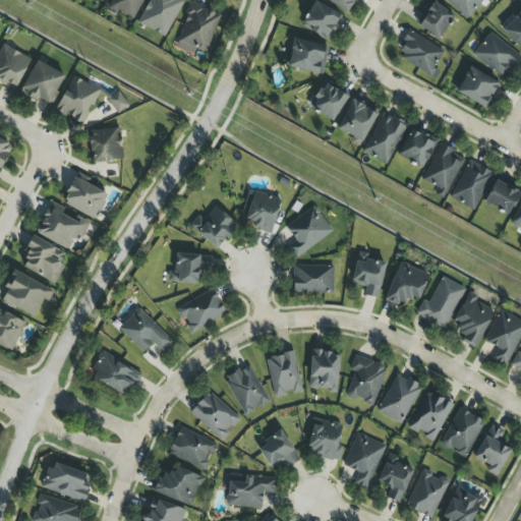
[(142,0),(111,0),(107,9),(116,13),(117,11),(134,19),(142,0)]
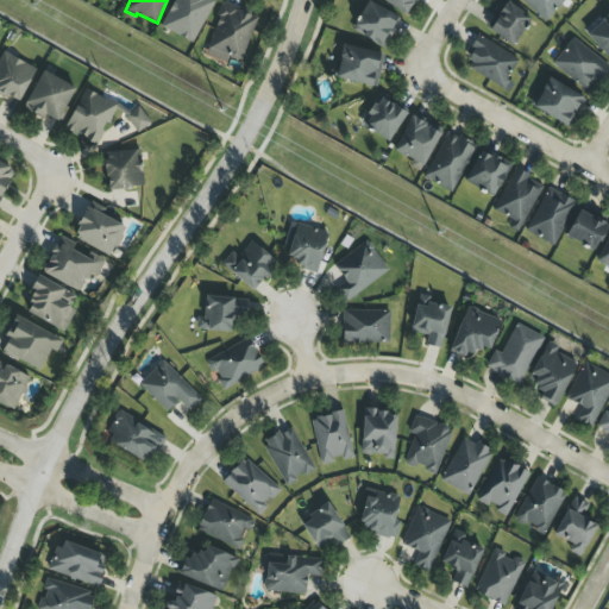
[(174,0),(162,29),(194,43),(213,0),(174,0)]
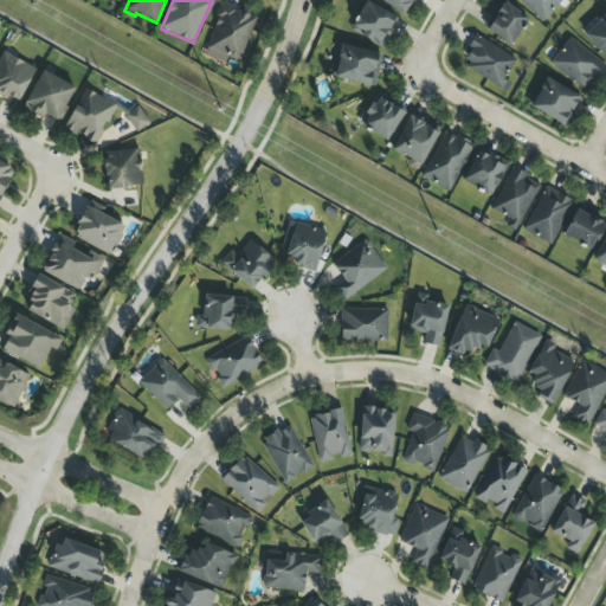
[(378,0),(406,14),(413,0),(378,0)]
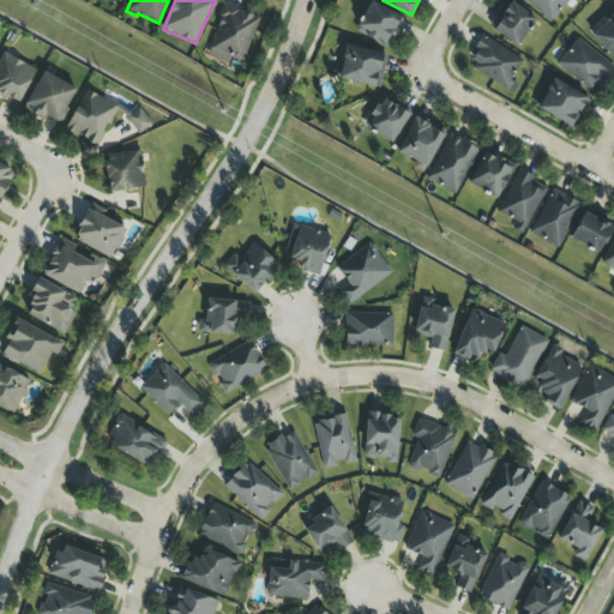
[(516,47),(535,20),(506,0),(488,26),(516,47)]
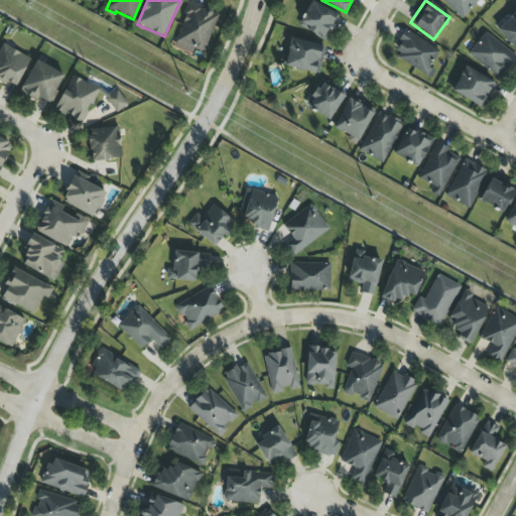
[(479,0),(441,0),(462,18),(479,0)]
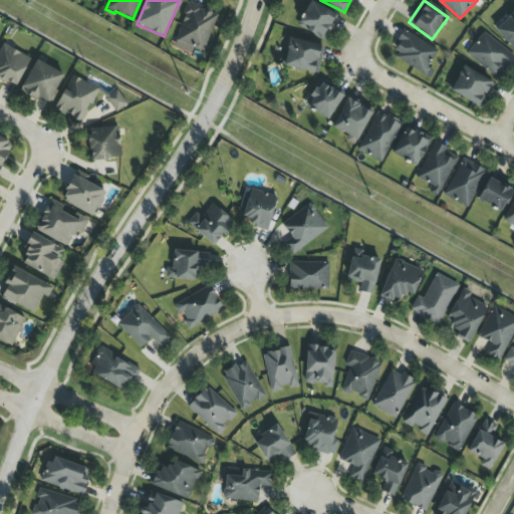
[(337,15),(310,1),(297,26),(324,40),(337,15)]
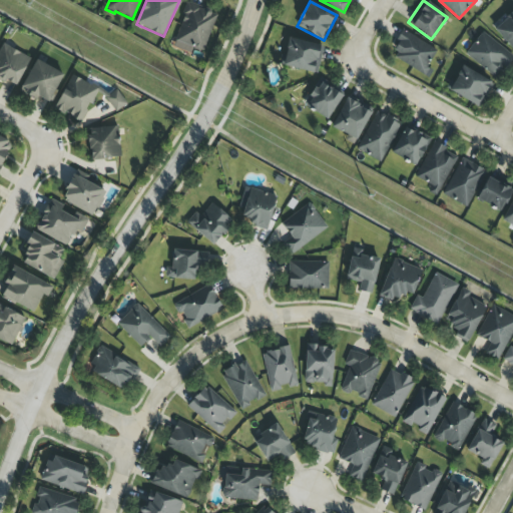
[(174,41),(204,51),(216,12),(186,3),(174,41)]
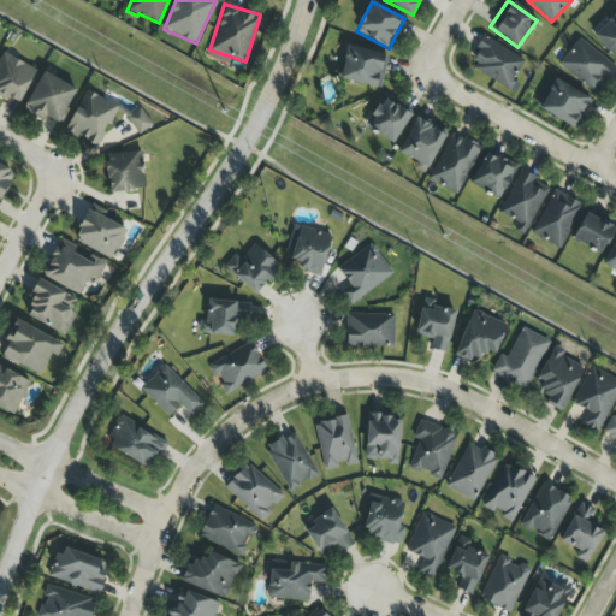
[(615,12),(592,36),(615,60),(615,12)]
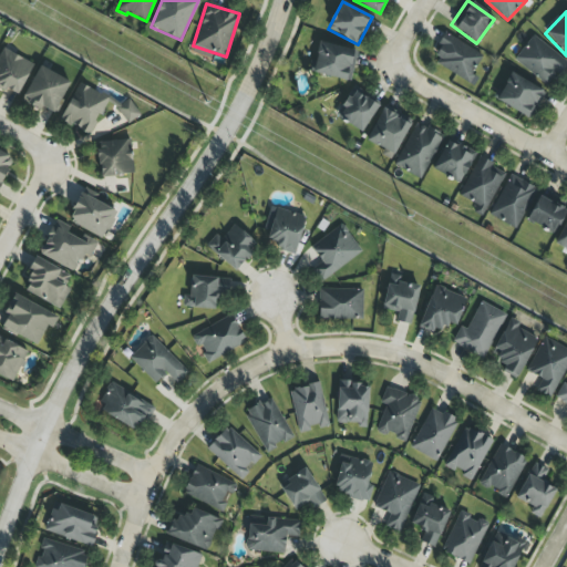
[(474,85),(478,78),(472,74),(482,57),(445,34),(431,60),(474,85)]
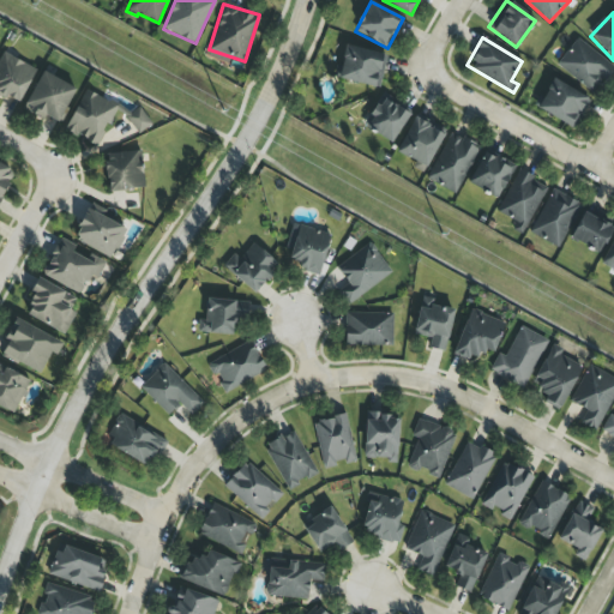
[(594,94),(613,67),(577,38),(557,64),(594,94)]
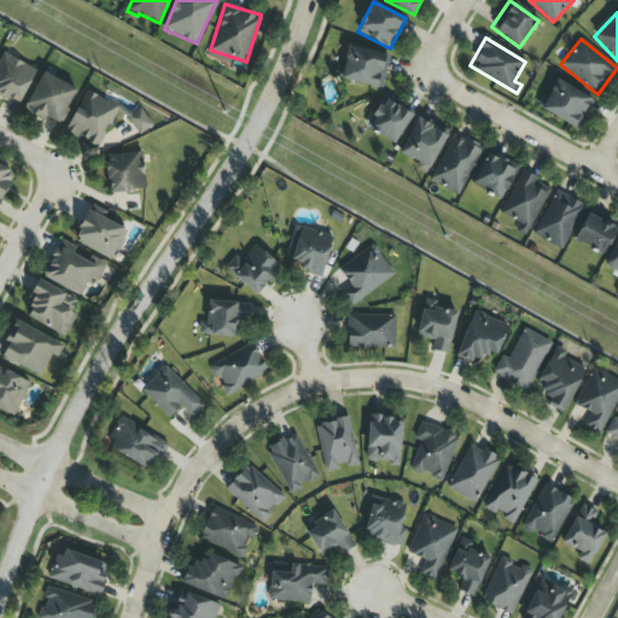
[(338,80),(383,89),(389,56),(345,46),(338,80)]
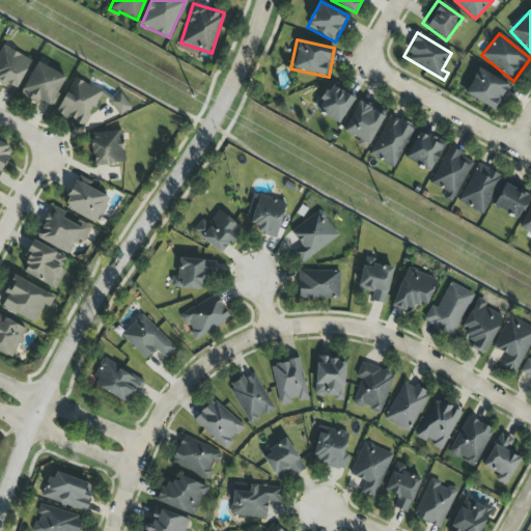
[(31,60),(3,45),(0,50),(0,82),(15,91),(31,60)]
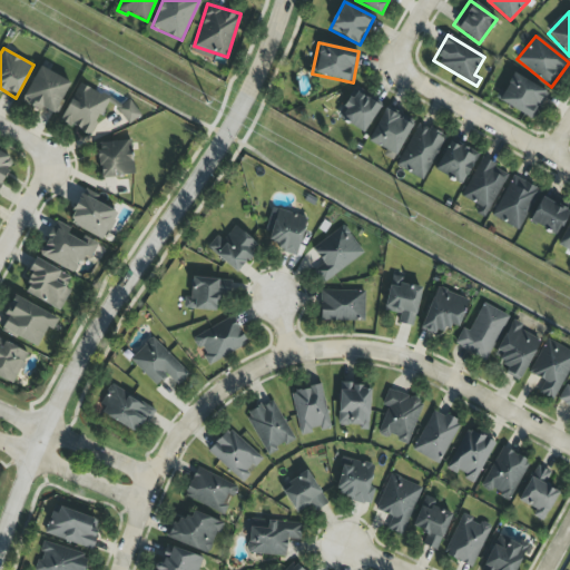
[(55,116),(69,80),(37,67),(22,102),(55,116)]
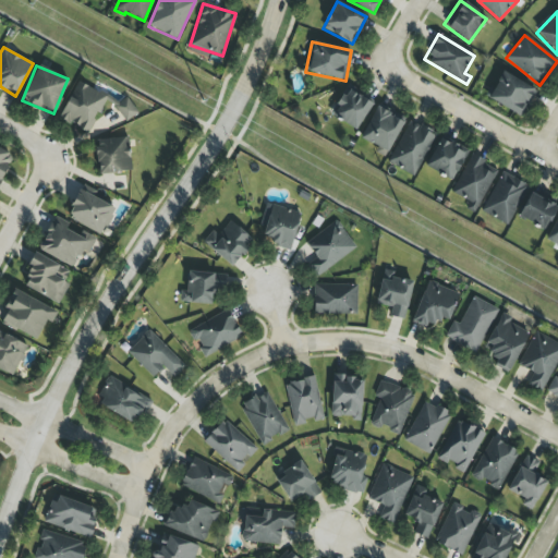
[(522,118),(536,91),(500,71),(486,97),(522,118)]
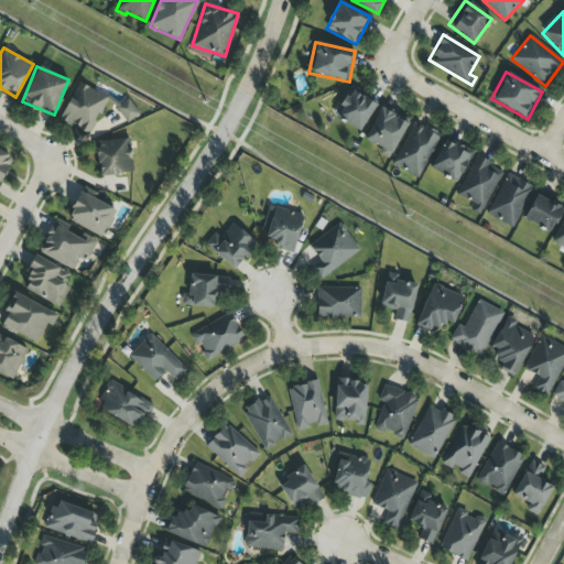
[(60,120),(89,134),(107,96),(77,83),(60,120)]
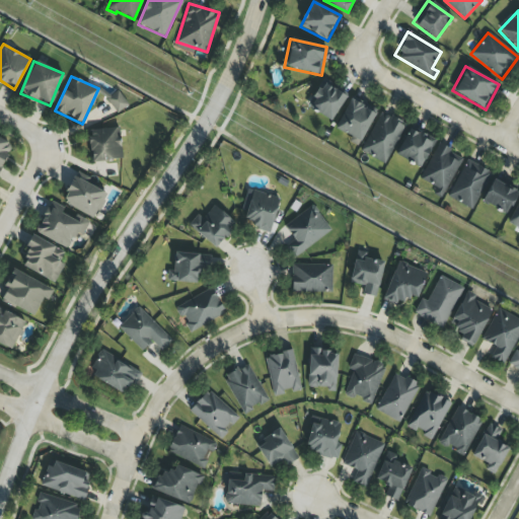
[(331,121),(347,94),(321,80),(306,106),(331,121)]
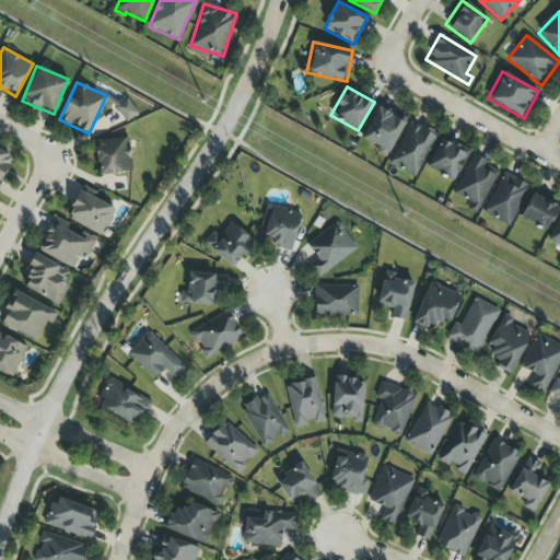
[(125,123),(138,114),(128,98),(115,106),(125,123)]
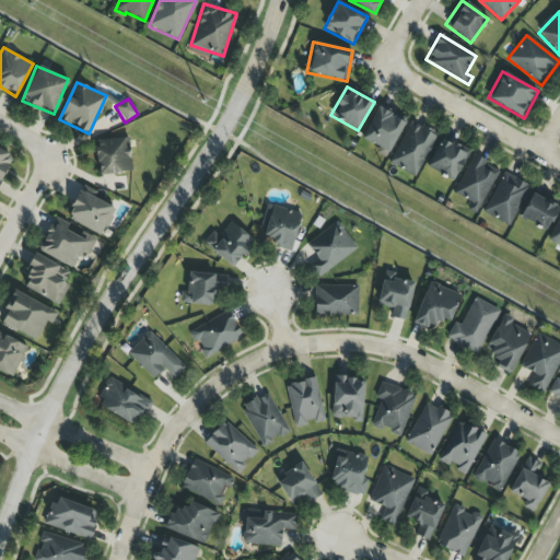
[(361,139),(388,153),(407,119),(378,104),(361,139)]
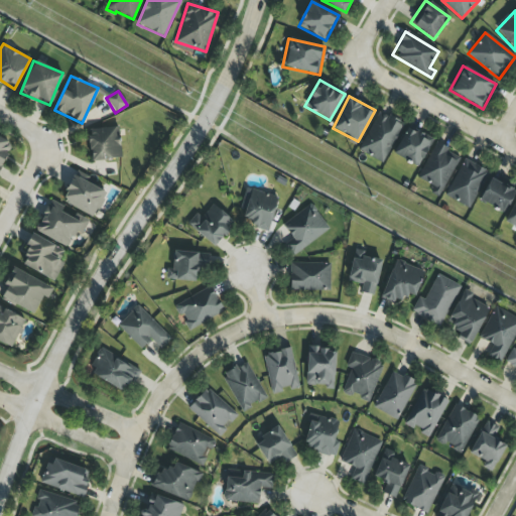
[(402,123),(377,112),(359,152),(384,163),(402,123)]
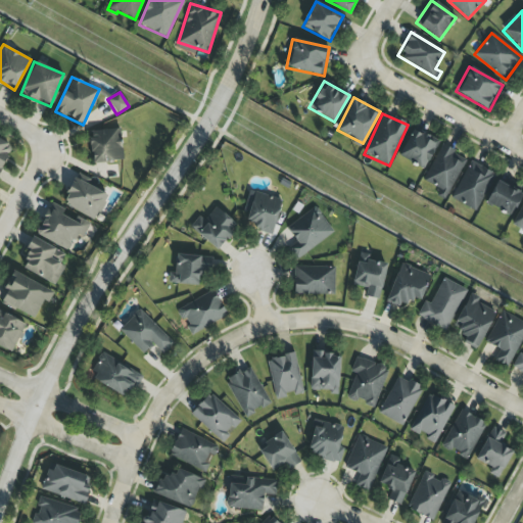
[(123,161),(121,129),(90,131),(91,163),(123,161)]
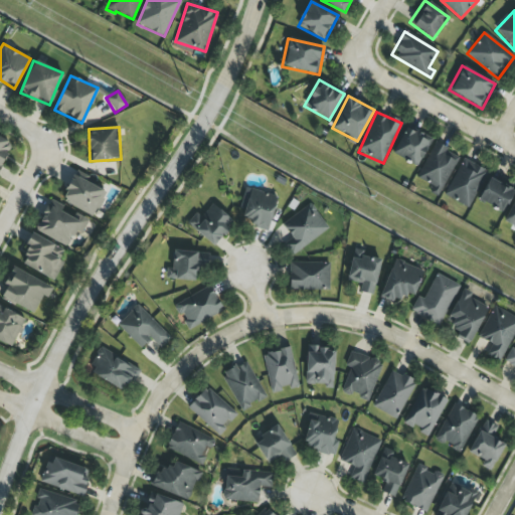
[(392,155),(418,167),(431,138),(404,127),(392,155)]
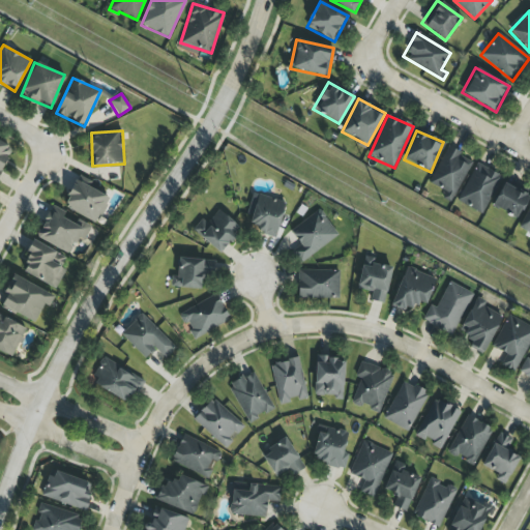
[(0,140),(0,176),(11,145),(0,140)]
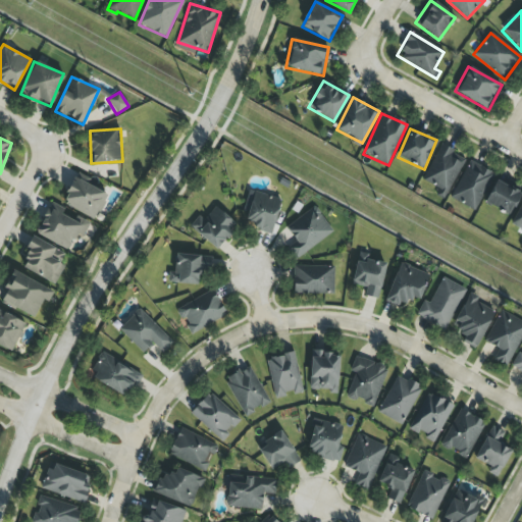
[(448,194),(465,157),(439,146),(422,183),(448,194)]
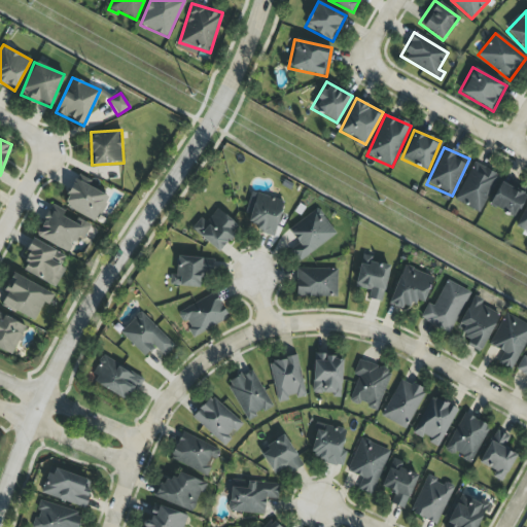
[(455,201),(481,213),(498,174),(472,163),(455,201)]
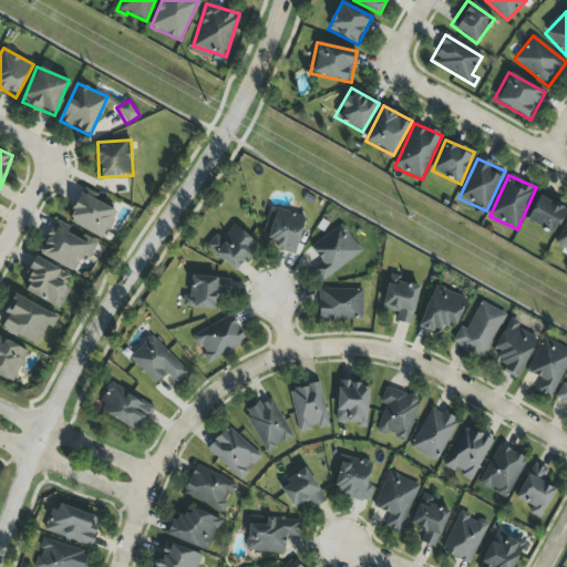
[(103,239),(117,212),(82,193),(68,220),(103,239)]
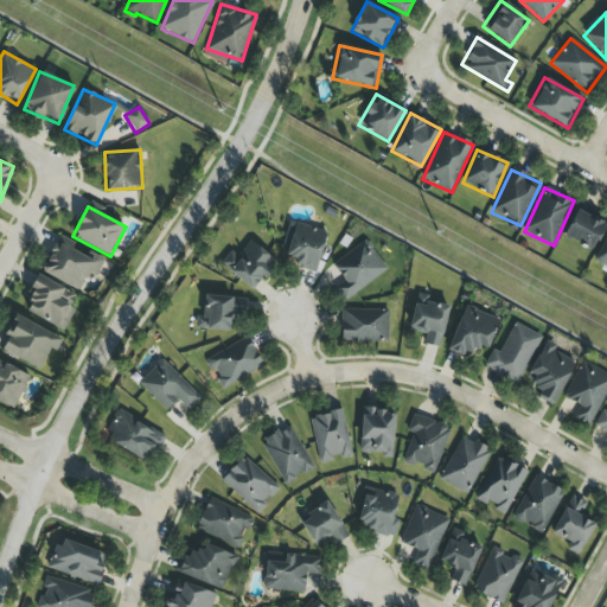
[(592,251),(606,227),(577,209),(562,235),(592,251)]
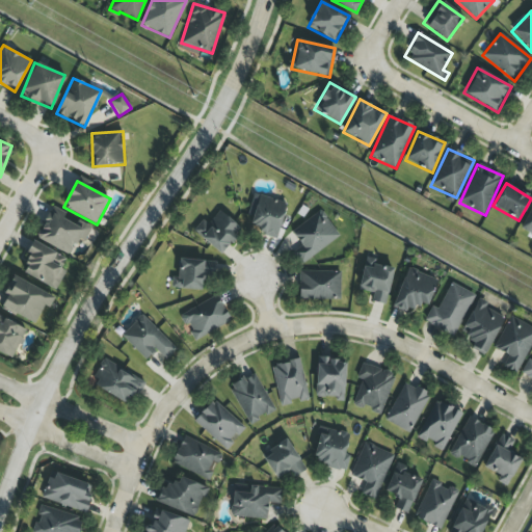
[(276,239),(287,204),(259,195),(250,223),(260,228),(258,233),(276,239)]
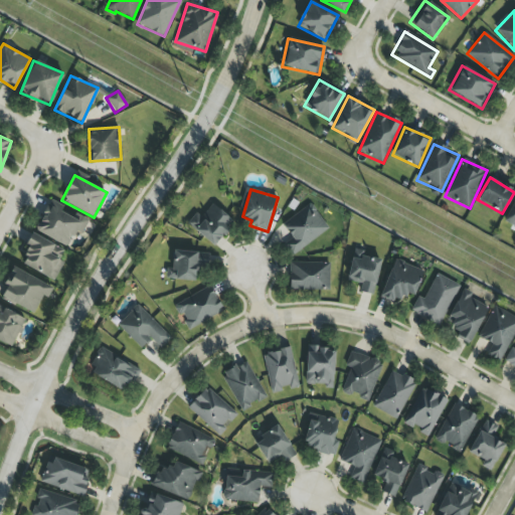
[(514,196),(505,223),(514,226),(514,196)]
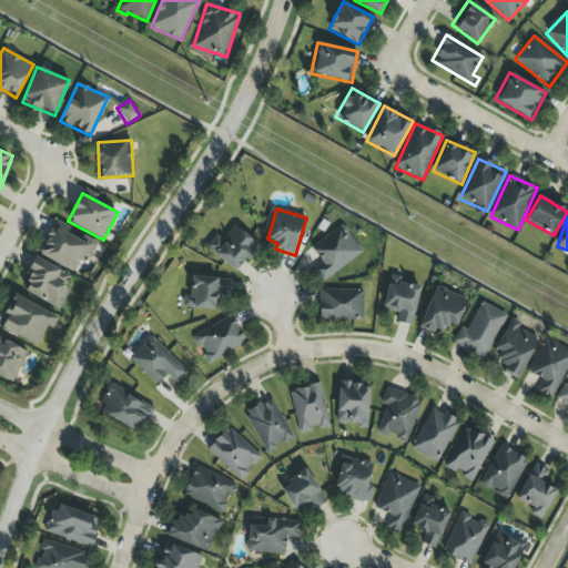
[(98,242),(54,222),(38,255),(74,272),(83,254),(91,259),(98,242)]
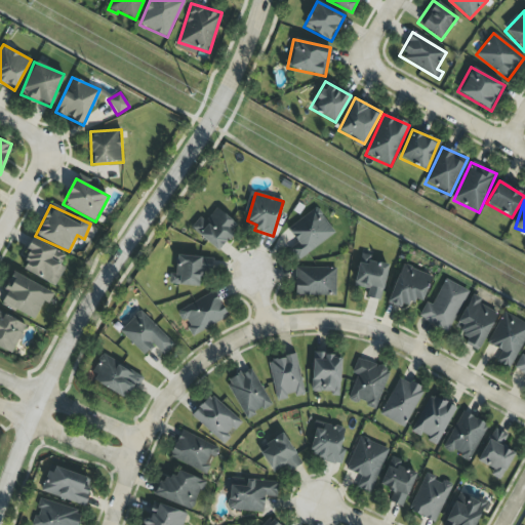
[(335,233),(316,207),(287,229),(298,244),(290,251),(298,260),(335,233)]
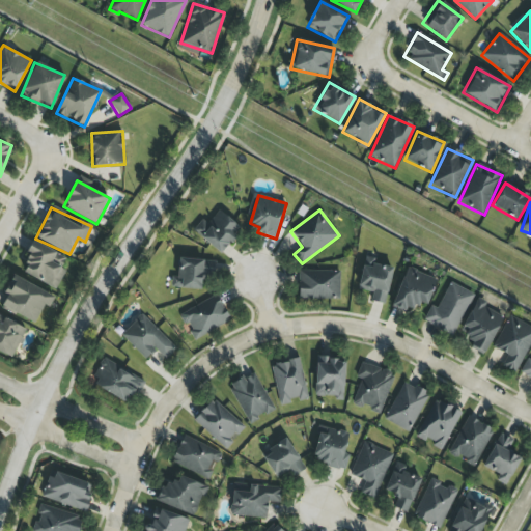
[(207,224),(201,220),(192,231),(221,254),(242,228),(218,211),(207,224)]
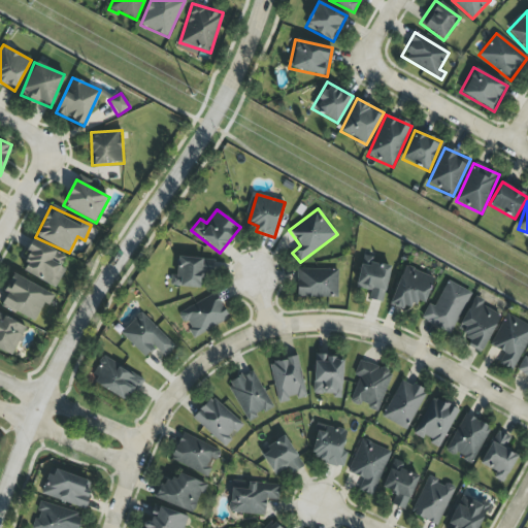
[(55,288),(65,268),(60,266),(65,257),(32,239),(25,252),(30,255),(22,270),(55,288)]
